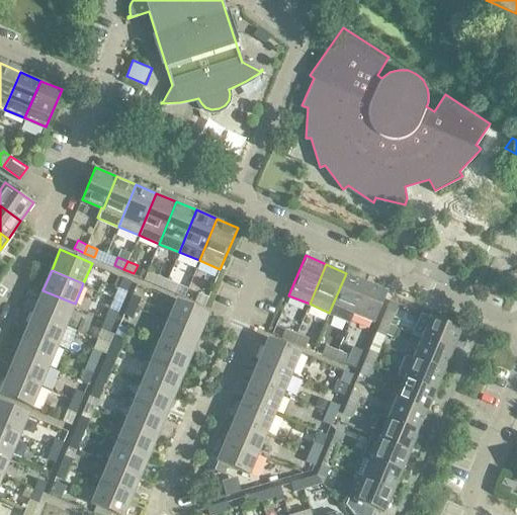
[(346,273),(329,313),(350,321),(354,312),(353,312),(366,281),(346,273)]
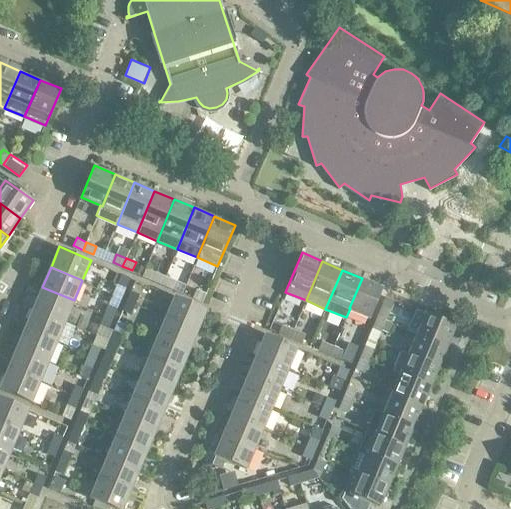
[(162,283),(166,275),(156,271),(152,279),(162,283)]
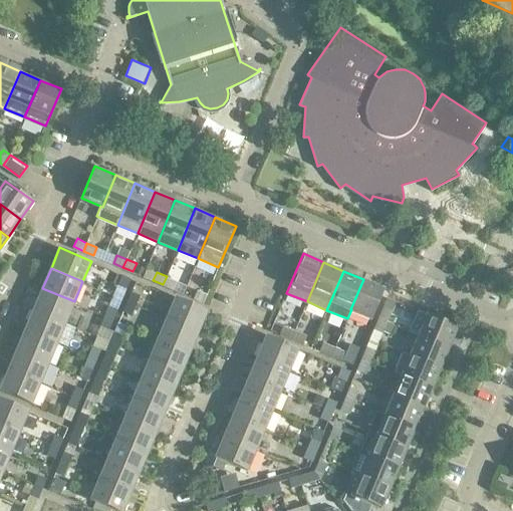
[(118,284),(126,287),(131,277),(122,274),(118,284)]
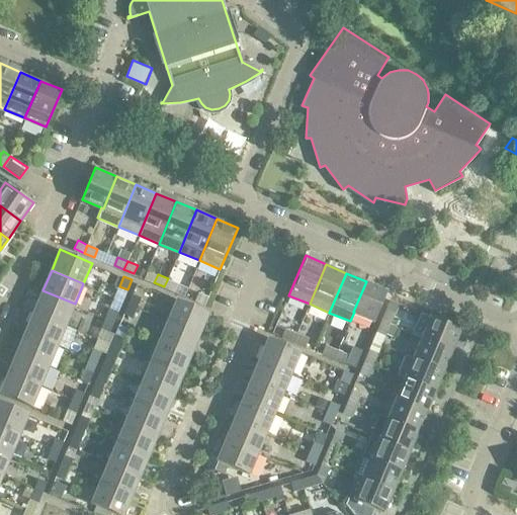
[(168,278),(164,286),(174,290),(177,282),(168,278)]
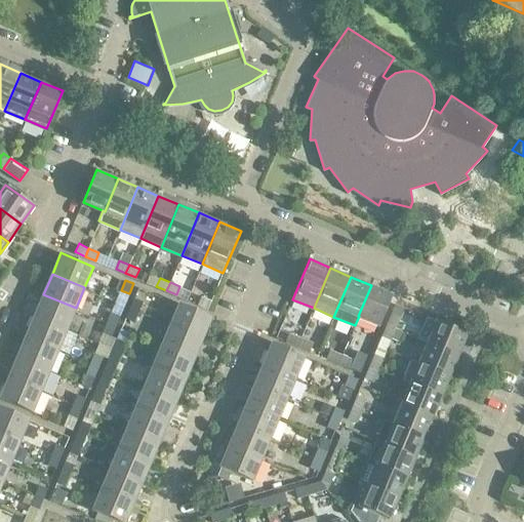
[(393,294),(371,285),(358,316),(359,316),(379,325),(393,294)]
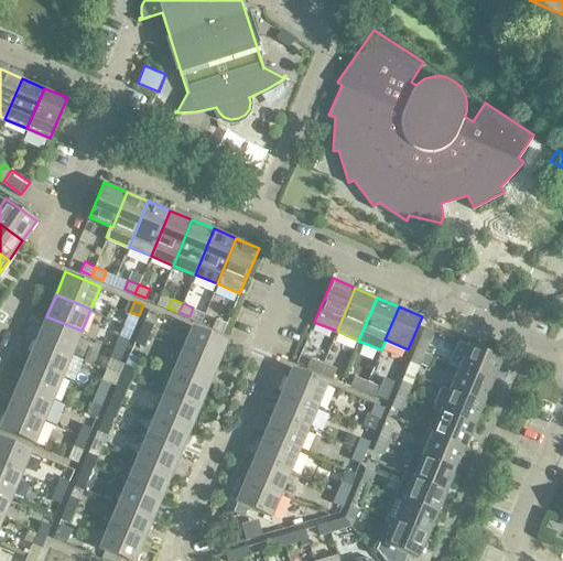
[(46,316),(38,338),(73,353),(82,331),(46,316)]
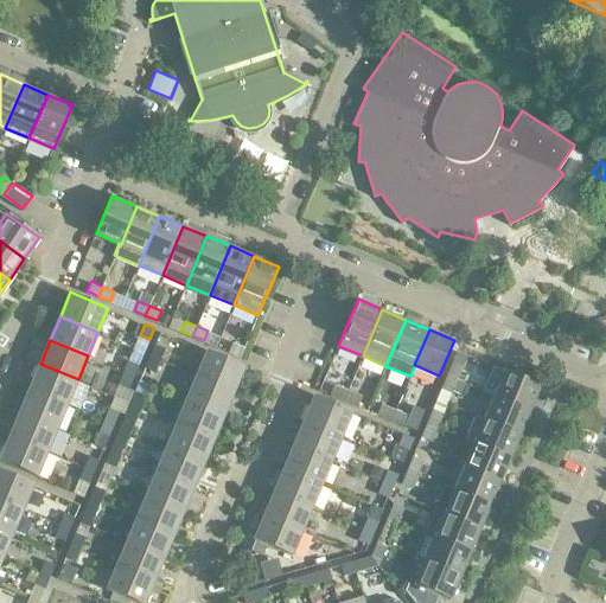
[(229,351),(241,355),(246,346),(233,341),(229,351)]
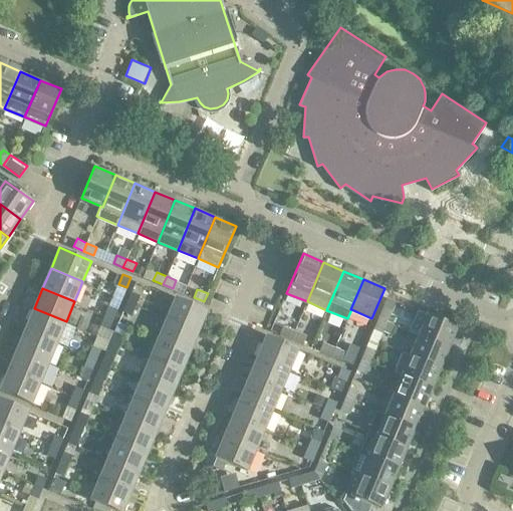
[(127,300),(136,303),(140,293),(132,290),(127,300)]
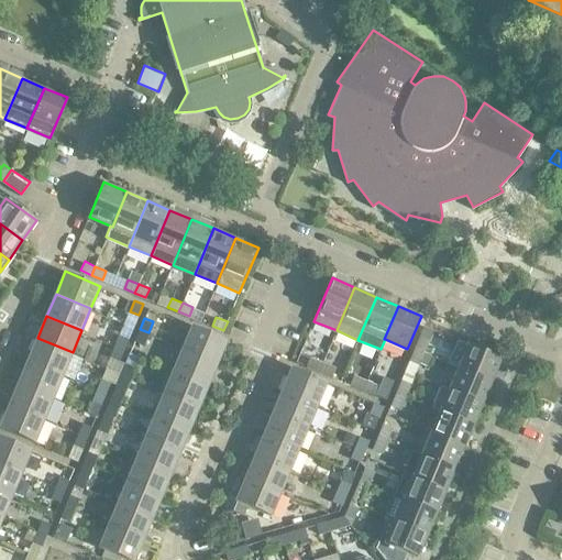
[(228,339),(193,325),(183,348),(218,362),(228,339)]
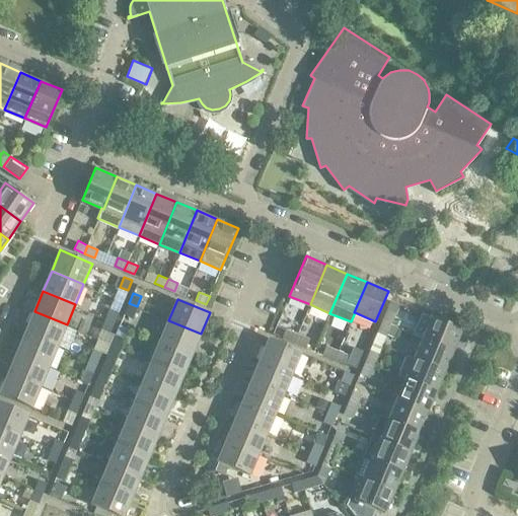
[(137,306),(129,303),(125,313),(133,316),(137,306)]
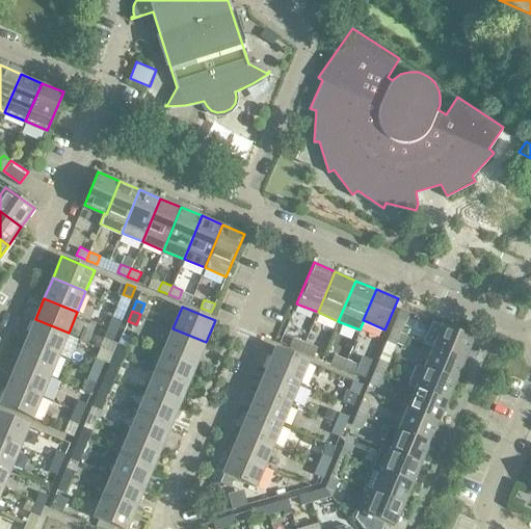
[(109,325),(117,329),(122,319),(113,316),(109,325)]
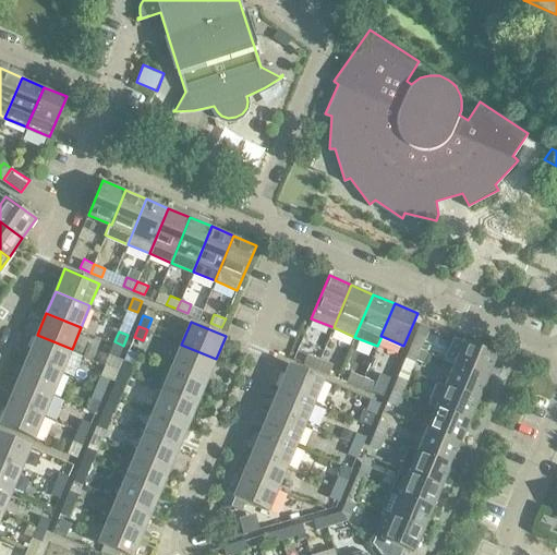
[(411,344),(421,348),(426,335),(416,332),(411,344)]
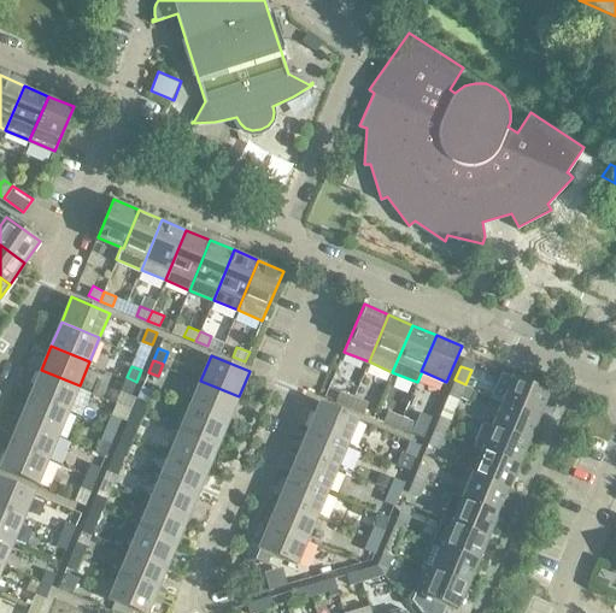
[(41,370),(30,394),(69,410),(80,385),(41,370)]
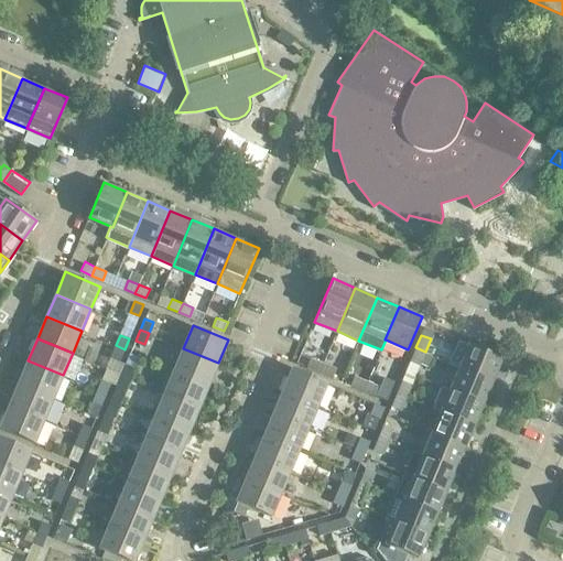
[(493,380),(502,357),(459,340),(451,363),(459,366),(493,380)]
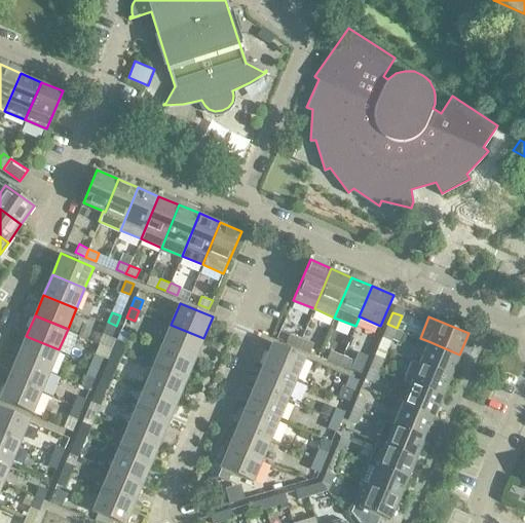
[(116,326),(108,322),(104,332),(112,335),(116,326)]
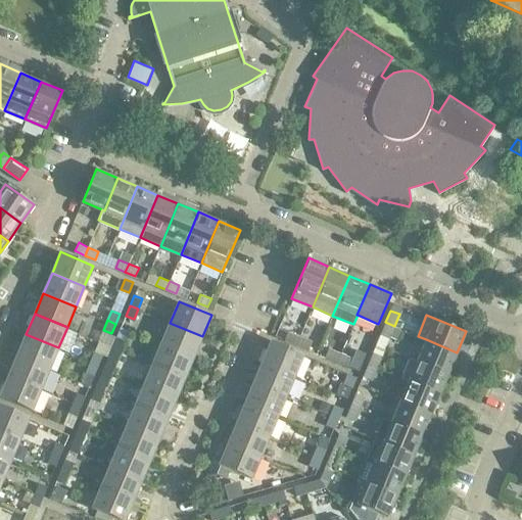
[(394,326),(385,322),(380,334),(389,338),(394,326)]
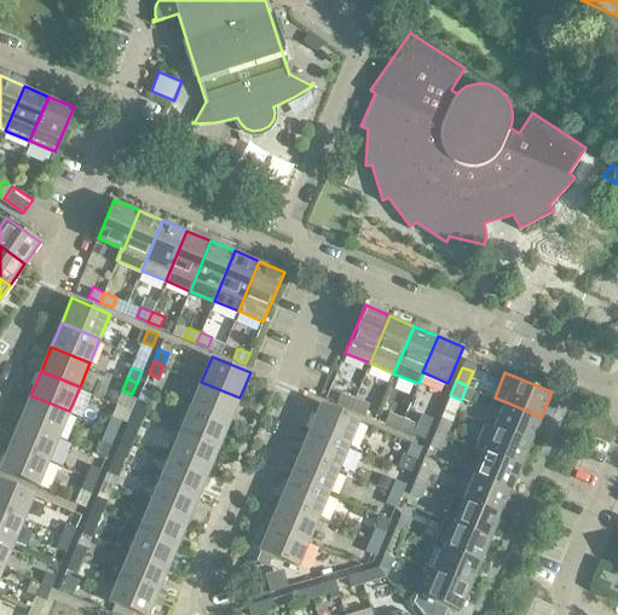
[(191,405),(230,422),(240,398),(201,382),(191,405)]
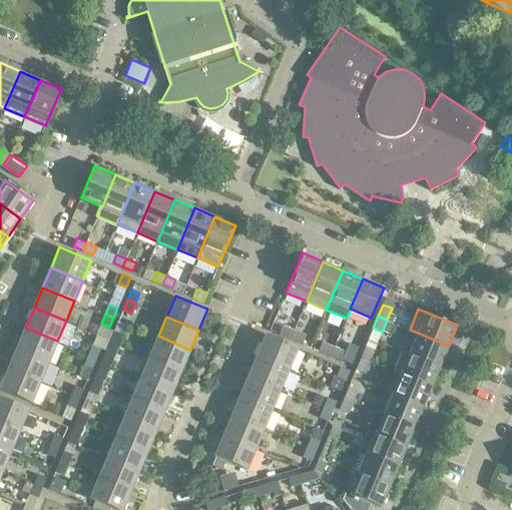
[(291,338),(295,329),(283,324),(280,333),(291,338)]
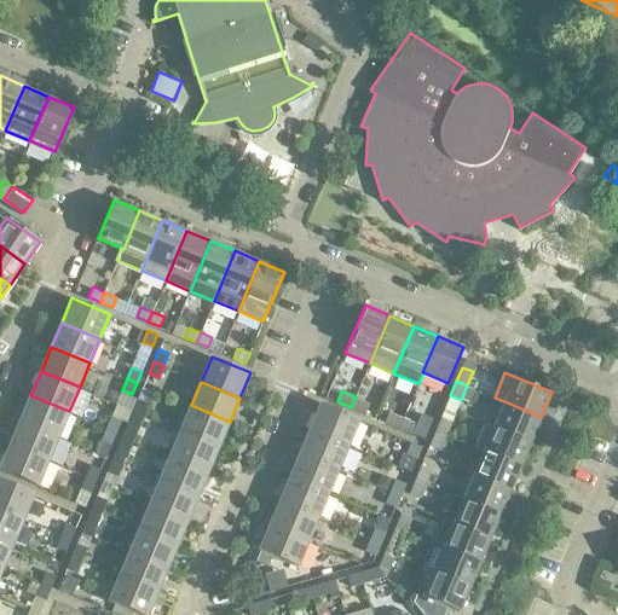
[(30,395),(21,419),(59,435),(69,411),(30,395)]
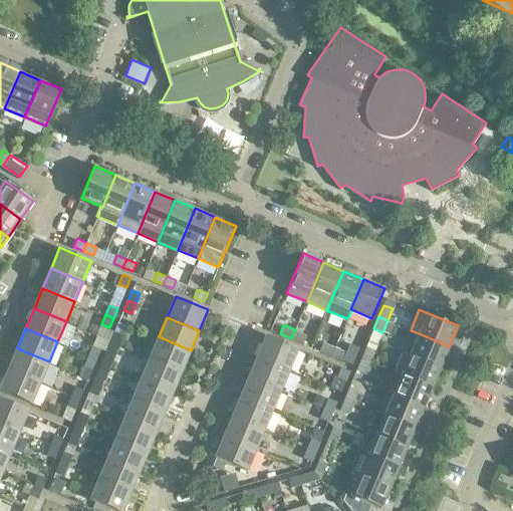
[(295,329),(291,338),(303,342),(307,334),(295,329)]
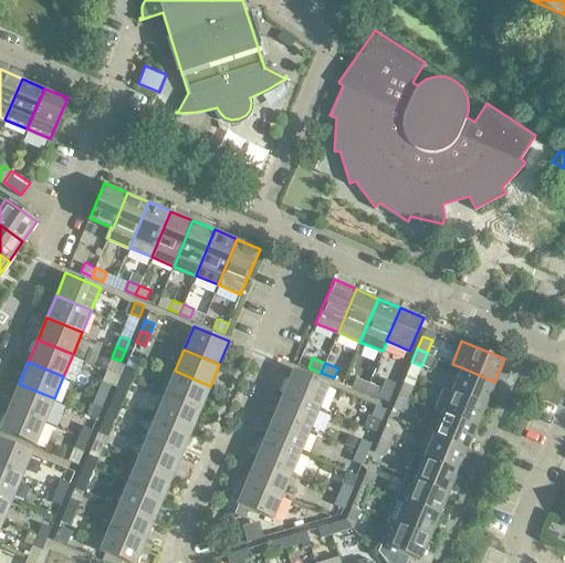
[(122,375),(131,378),(135,367),(126,364),(122,375)]
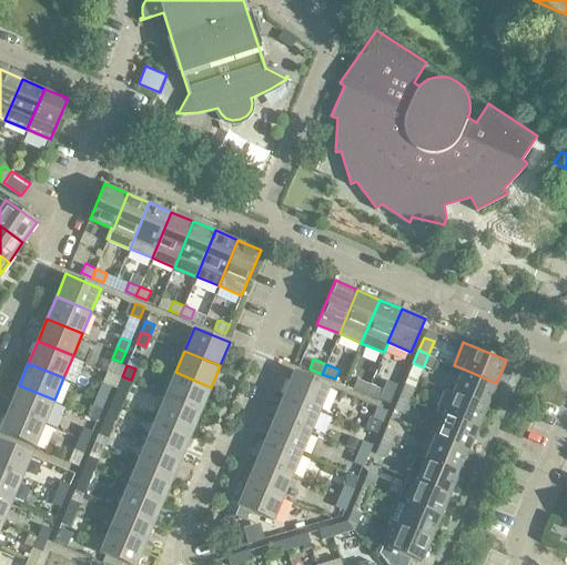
[(165,394),(201,410),(211,387),(175,372),(164,367),(155,389),(165,393),(165,394)]
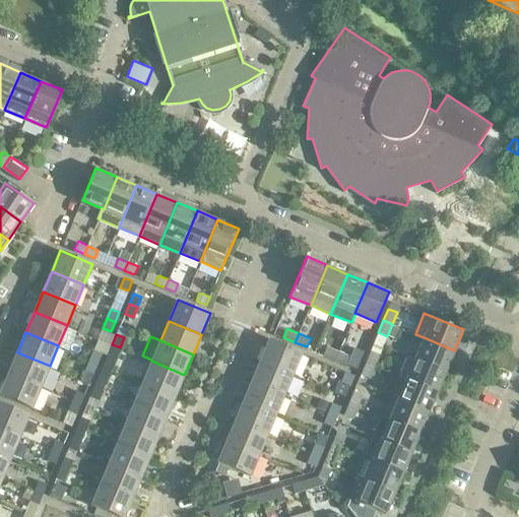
[(446,371),(454,350),(424,337),(415,358),(446,371)]
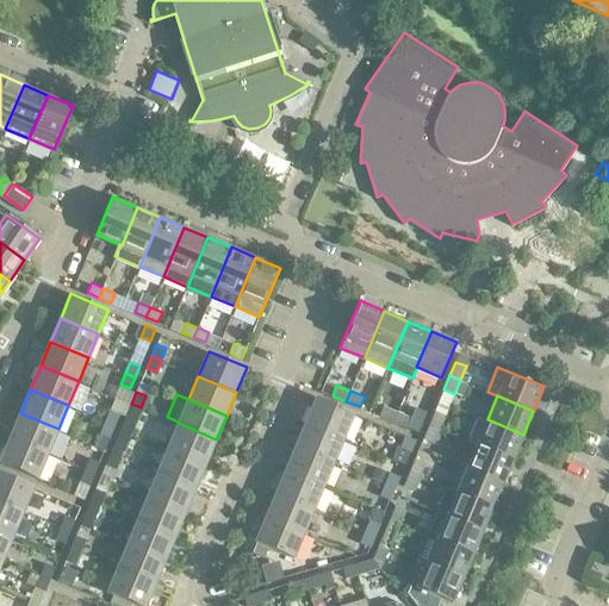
[(306,420),(345,437),(354,412),(316,397),(306,420)]
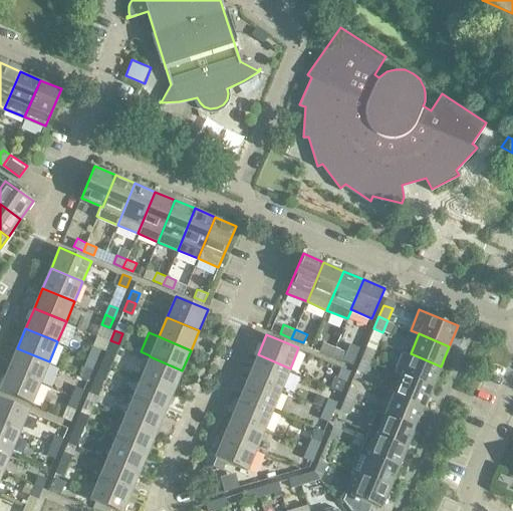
[(118,343),(110,340),(106,349),(114,353),(118,343)]
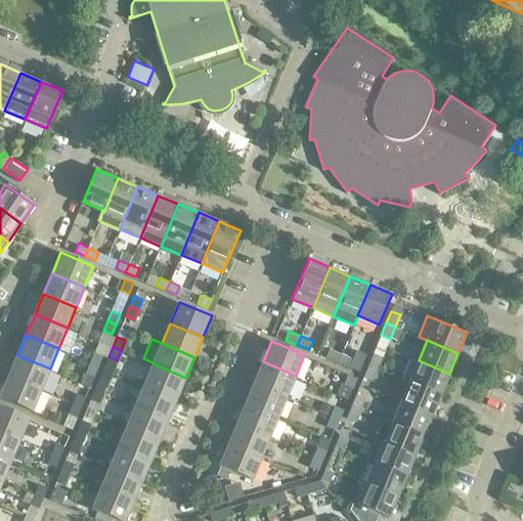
[(338,361),(342,353),(330,348),(327,356),(338,361)]
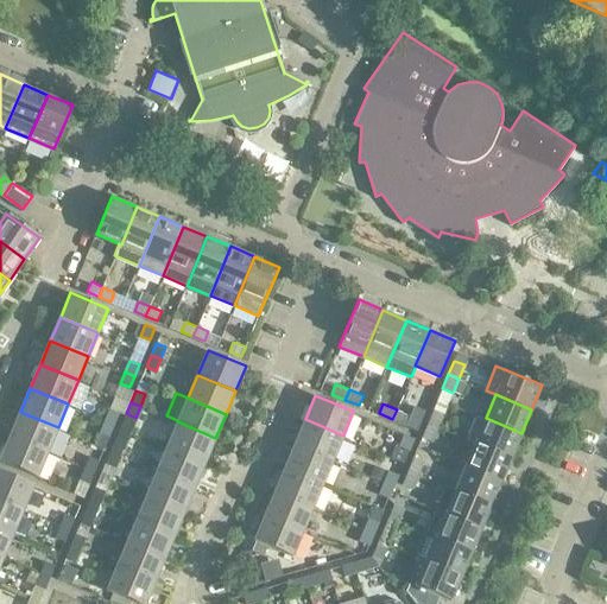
[(106,419),(114,423),(119,412),(111,407),(106,419)]
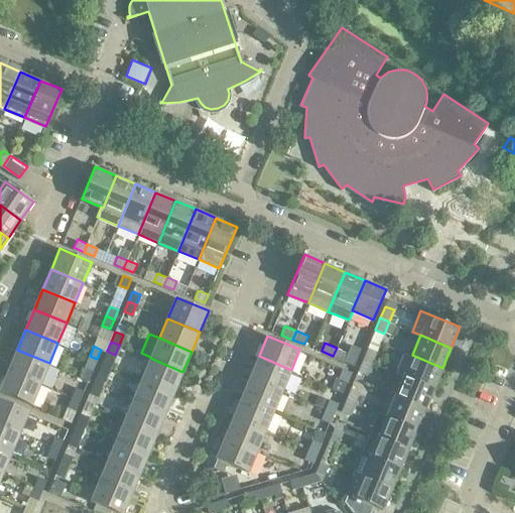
[(363,358),(372,362),(377,350),(368,346),(363,358)]
